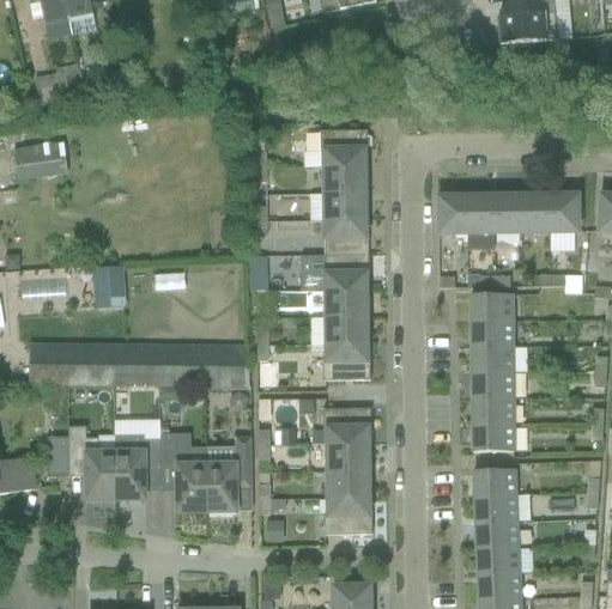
[(40,0),(44,23),(68,18),(65,0),(40,0)]
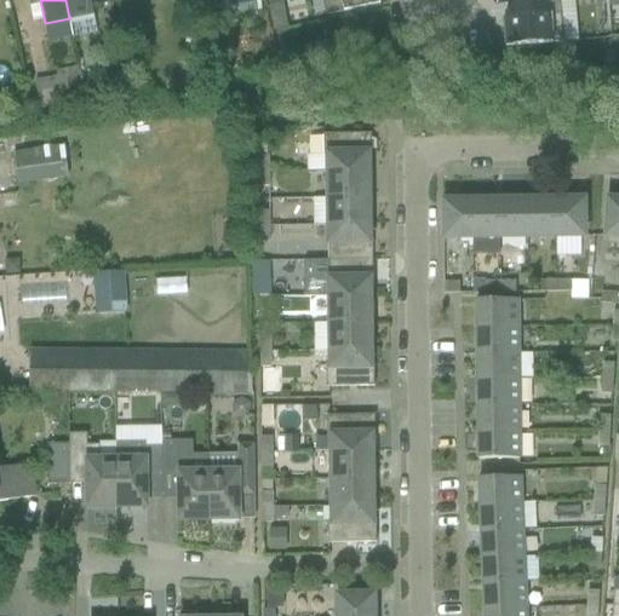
[(66,0),(69,18),(92,13),(90,0),(66,0)]
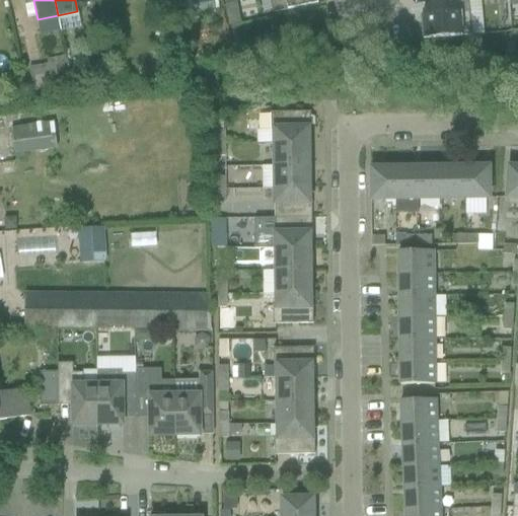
[(215,8),(214,0),(188,0),(190,13),(200,11),(215,8)]
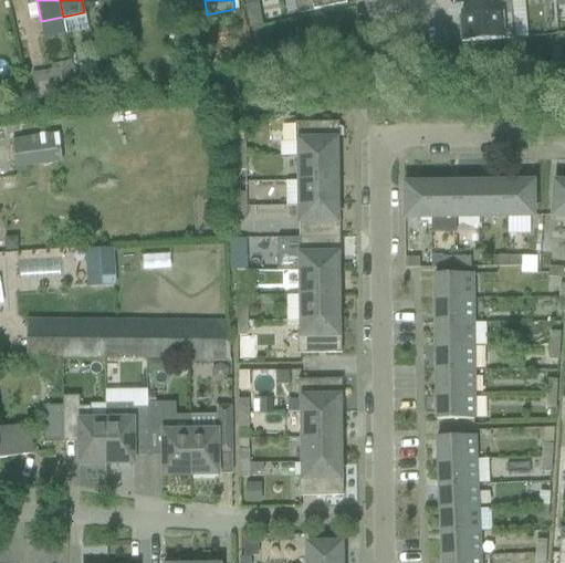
[(295,0),(297,12),(347,2),(346,0),(295,0)]
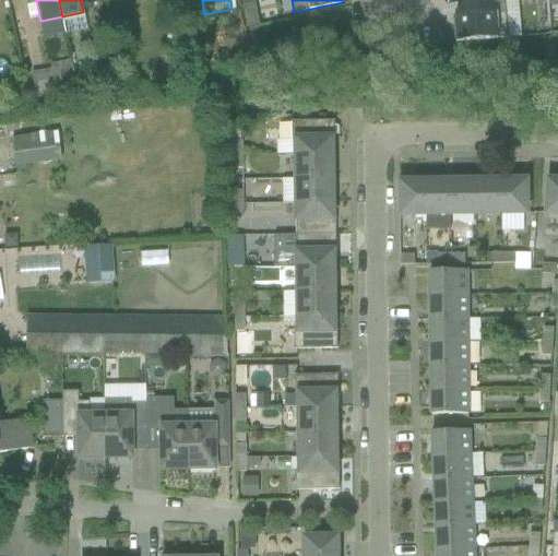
[(483,12),(454,14),(456,40),(509,36),(507,10),(506,10),(505,0),(482,0),(483,12)]
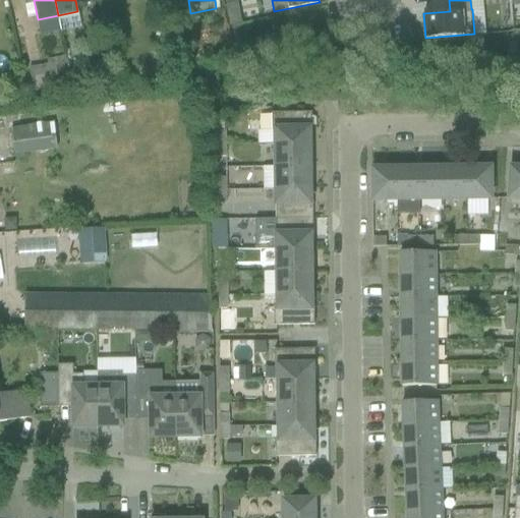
[(45,62),(29,65),(33,85),(71,78),(67,58),(45,62)]
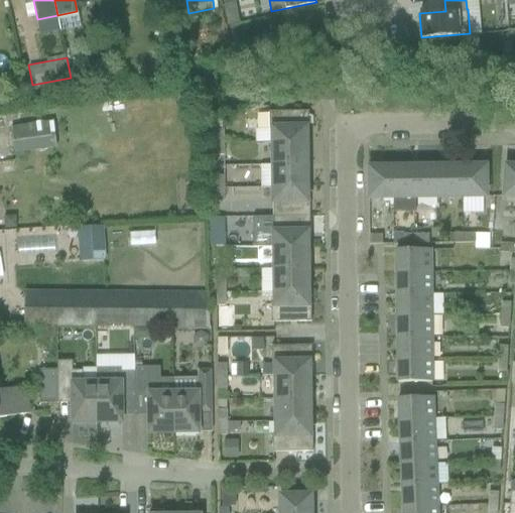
[(269,110),(269,128),(272,128),(272,136),(306,136),(306,127),(309,127),(309,110),(269,110)]
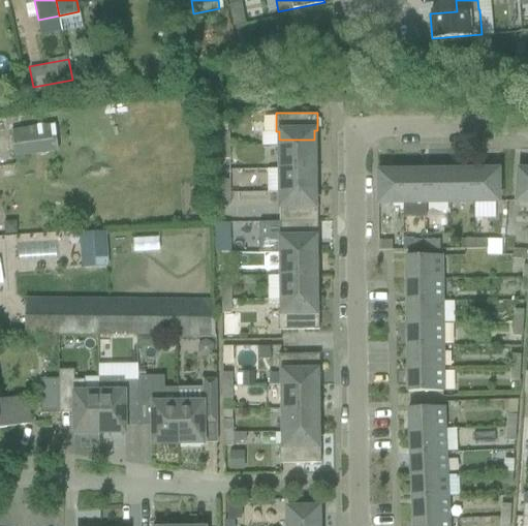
[(55,122),(11,128),(14,157),(58,151),(55,122)]
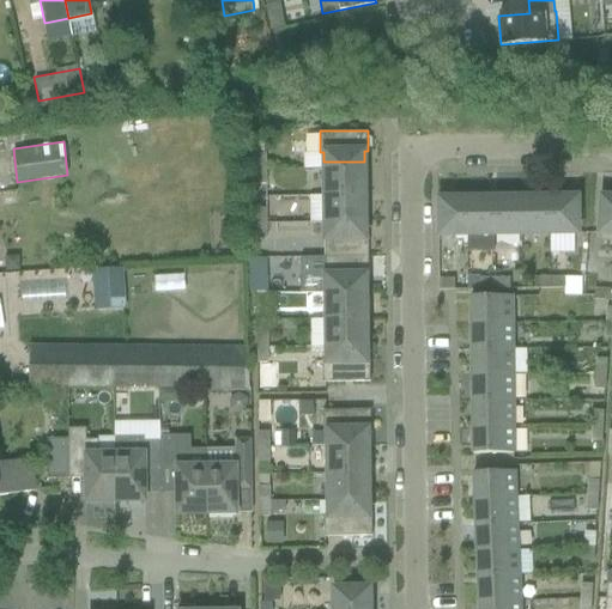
[(255,152),(255,169),(266,169),(266,152),(255,152)]
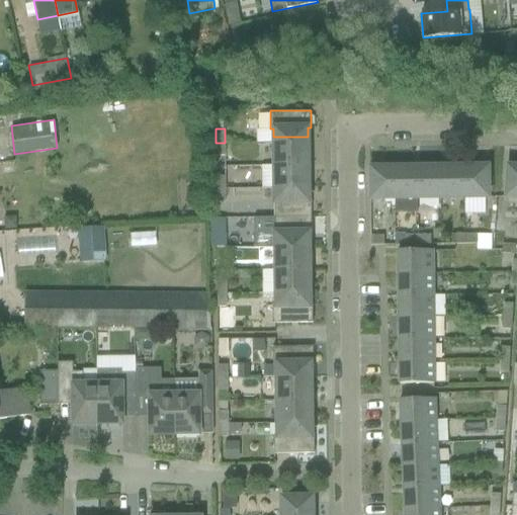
[(308,163),(308,137),(273,137),(273,163),(308,163)]
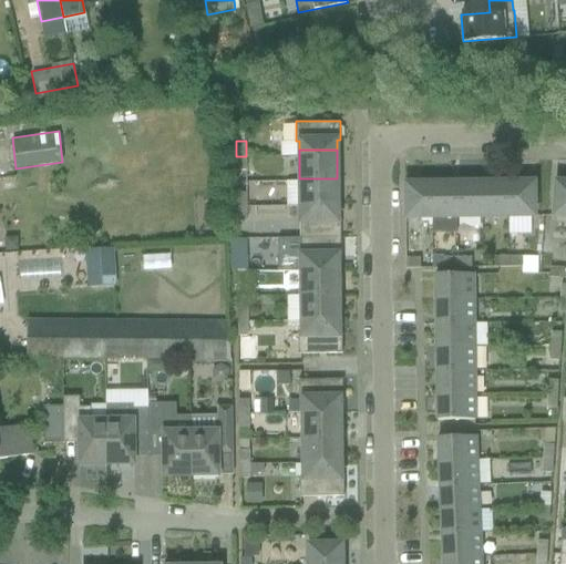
[(246,156),(236,156),(236,171),(246,171),(246,156)]
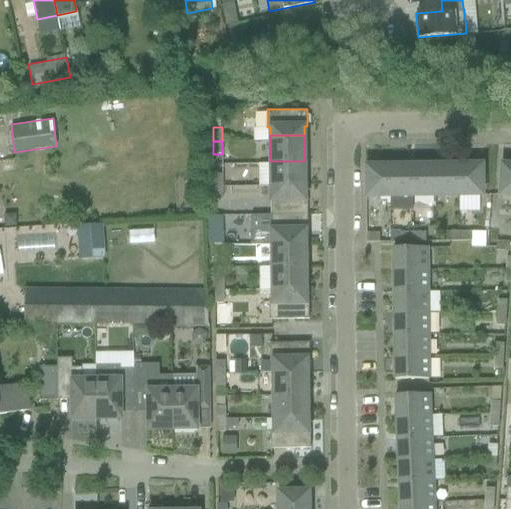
[(305,187),(304,161),(270,161),(271,187),(305,187)]
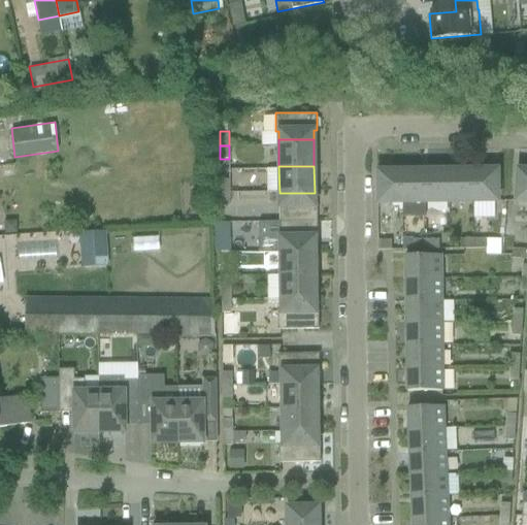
[(473,200),(473,168),(450,169),(450,200),(473,200)]
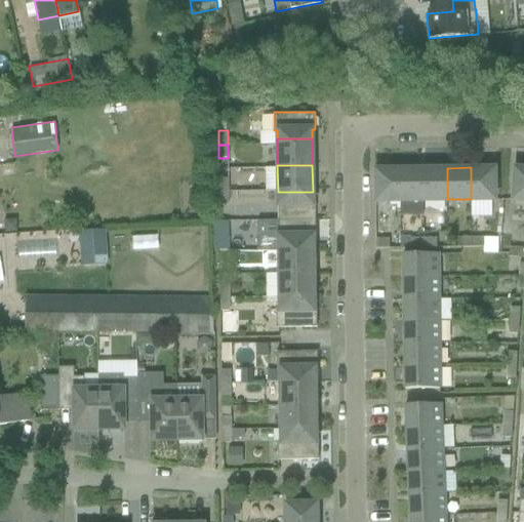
[(494,167),(471,167),(471,199),(471,215),(492,214),(492,198),(494,198),(494,167)]
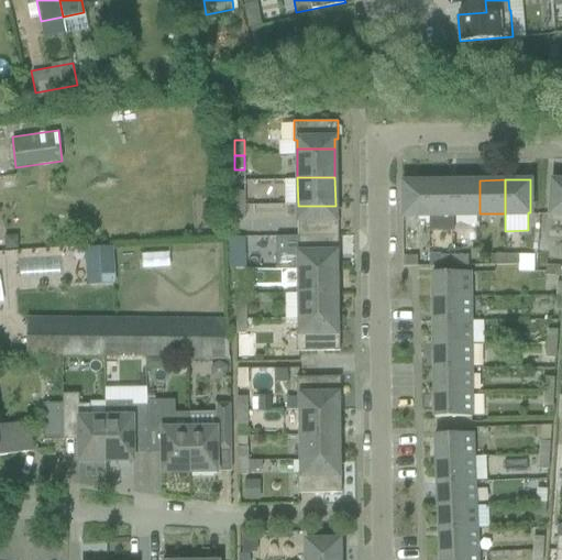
[(561,179),(552,179),(550,212),(561,212),(561,179)]
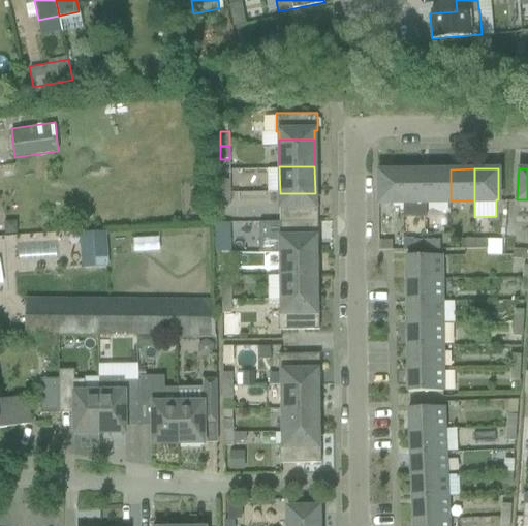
[(403,202),(402,169),(378,169),(379,202),(403,202)]
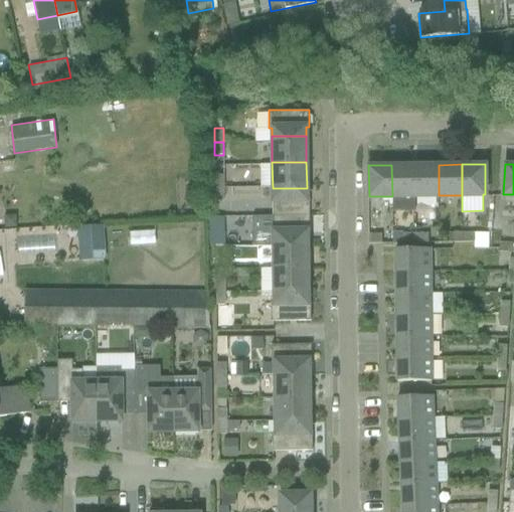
[(415,195),(414,165),(391,165),(392,196),(415,195)]
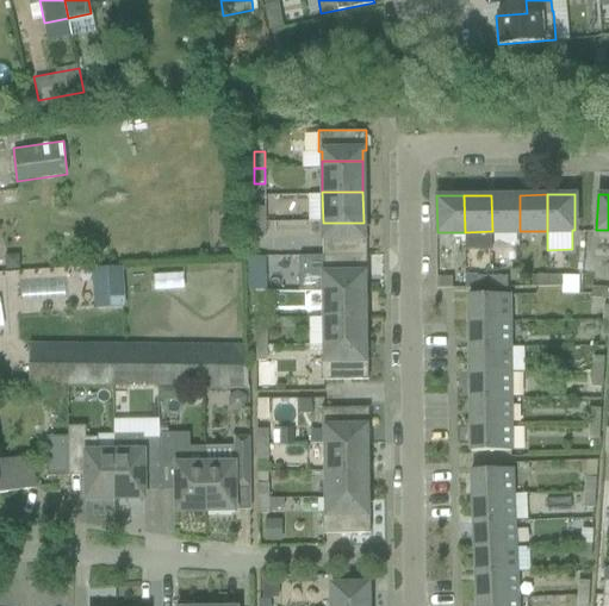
[(520,231),(520,195),(491,195),(492,231),(520,231)]
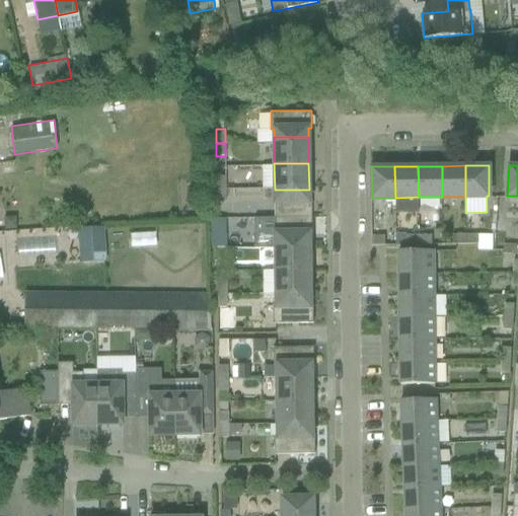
[(225,172),(216,172),(216,187),(225,187),(225,172)]
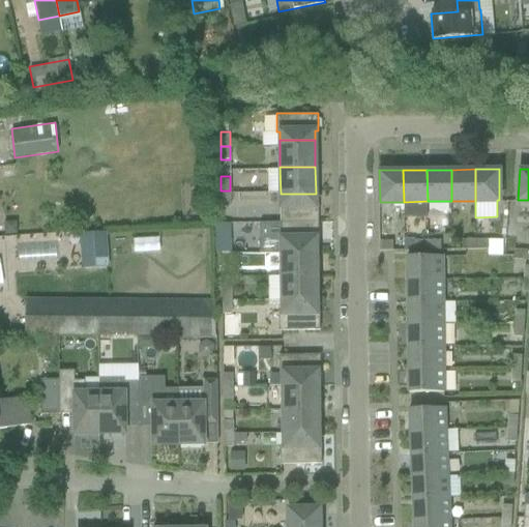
[(230,191),(221,191),(221,205),(230,205),(230,191)]
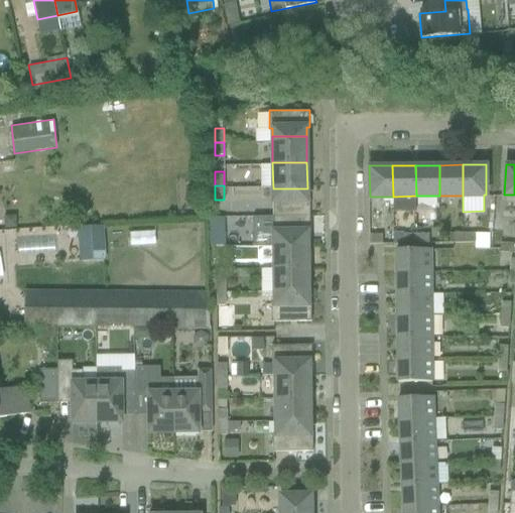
[(307,198),(307,188),(273,188),(273,215),(310,215),(310,198),(307,198)]
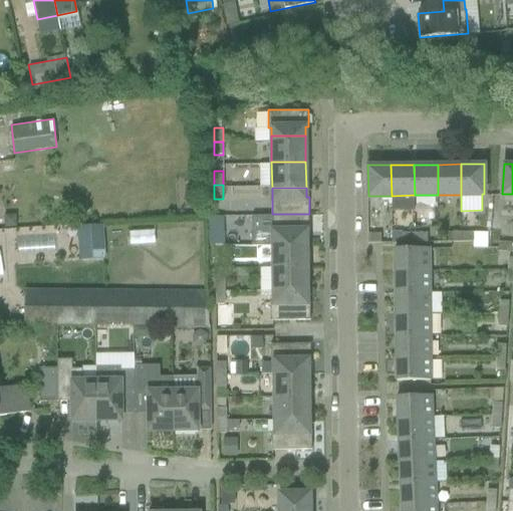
[(309,231),(309,214),(272,214),(272,240),(306,240),(306,231),(309,231)]
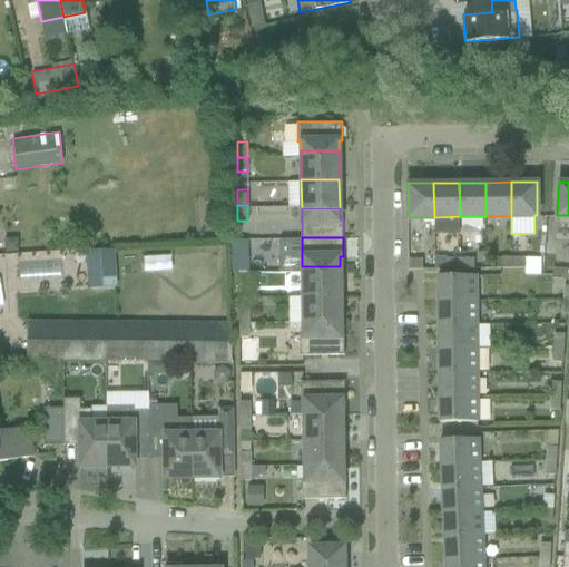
[(114,263),(113,246),(91,247),(92,264),(114,263)]
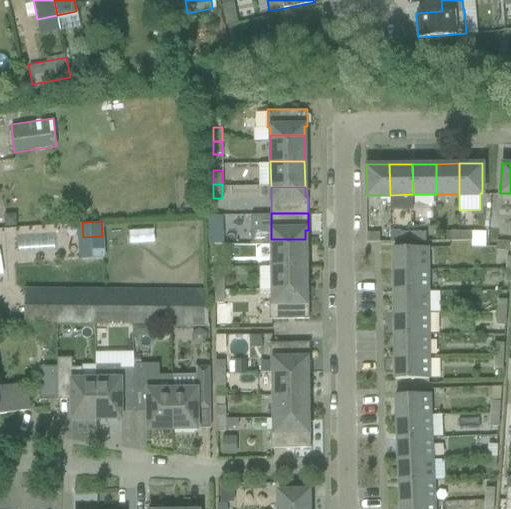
[(214,231),(214,243),(223,243),(223,230),(214,231)]
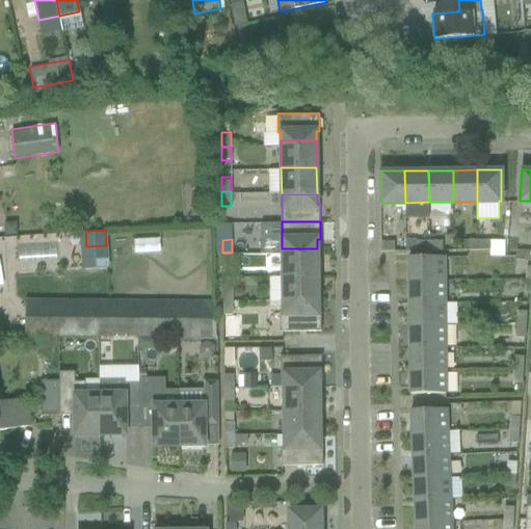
[(429,250),(429,239),(416,239),(416,250),(429,250)]
